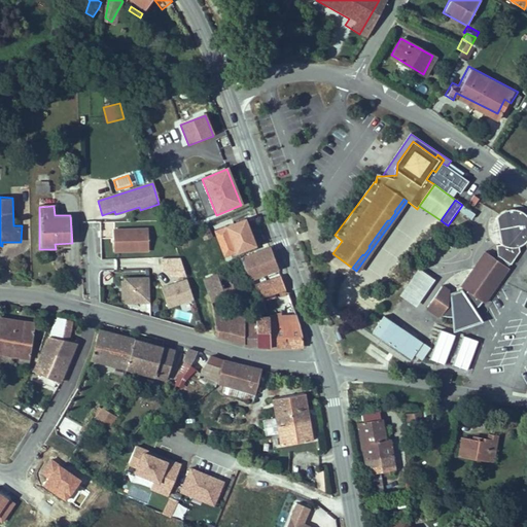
[(504,211),(500,214),(496,246),(497,255),(510,264),(512,265),(520,252),(519,246),(521,245),(523,244),(526,241),(526,240),(526,215),(525,213),(519,210),(514,209),(508,210),(504,211)]
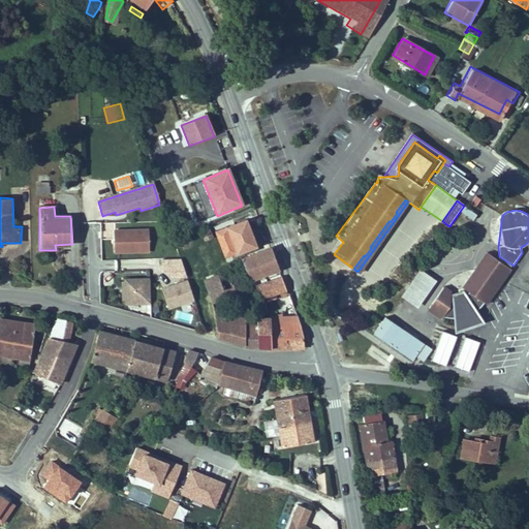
[(256,247),(246,217),(231,222),(232,226),(214,232),(221,254),(216,256),(218,261),(256,247)]
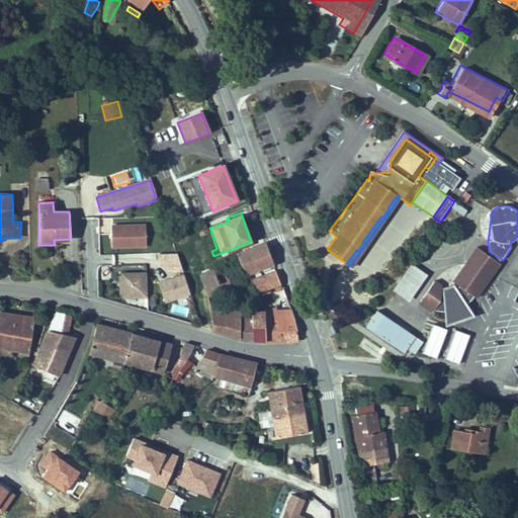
[(111,227),(111,247),(145,246),(145,226),(111,227)]
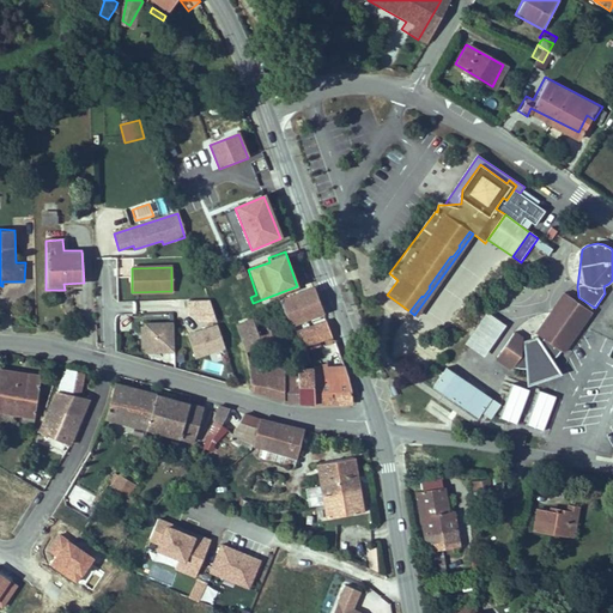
[(323,313),(314,287),(279,298),(290,327),(323,313)]
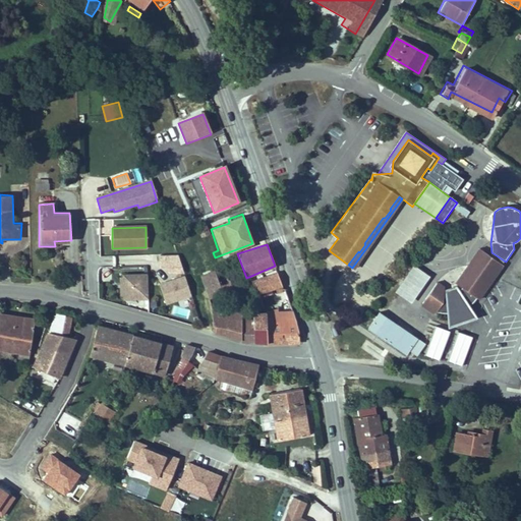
[(436,282),(419,304),(435,314),(436,312),(438,313),(441,313),(444,313),(446,314),(449,314),(452,314),(455,313),(458,312),(462,310),(465,308),(468,306),(472,302),(475,299),(477,301),(503,266),(502,265),(489,255),(480,249),(456,284),(463,289),(458,296),(446,297),(442,297),(444,288),(436,282)]
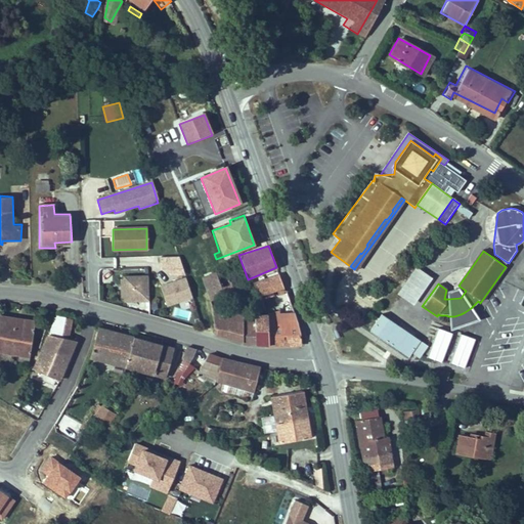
[(494,254),(492,257),(505,266),(507,262),(494,254)]
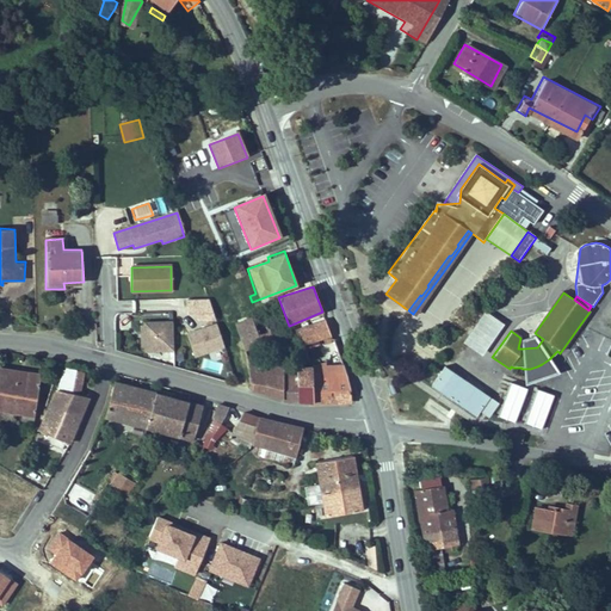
[(479,352),(499,323),(485,313),(463,341),(479,352)]
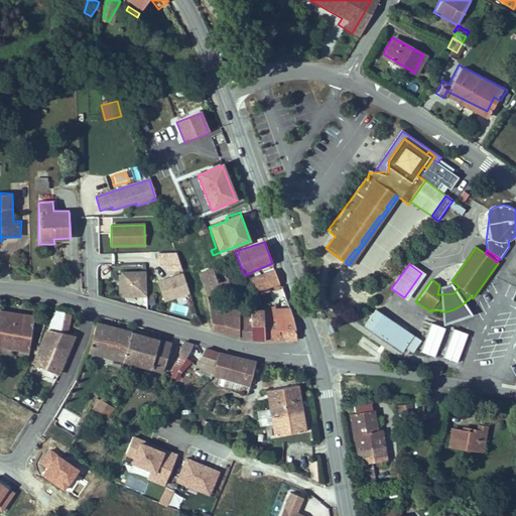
[(224,308),(232,305),(218,267),(192,276),(201,296),(218,291),(224,308)]
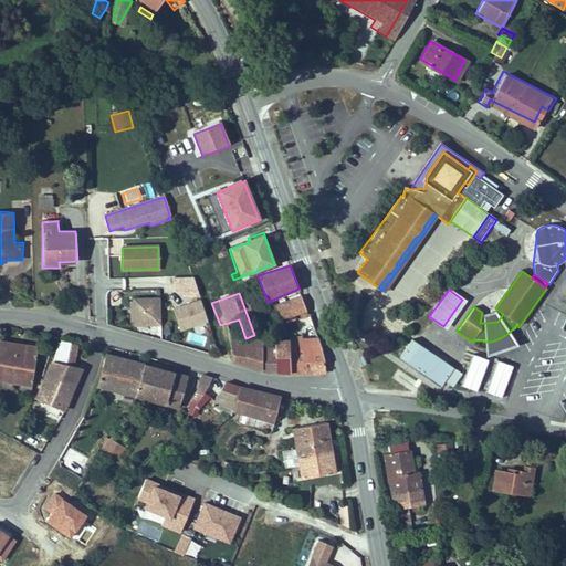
[(302,296),(271,308),(275,321),(276,323),(307,312),(302,296)]
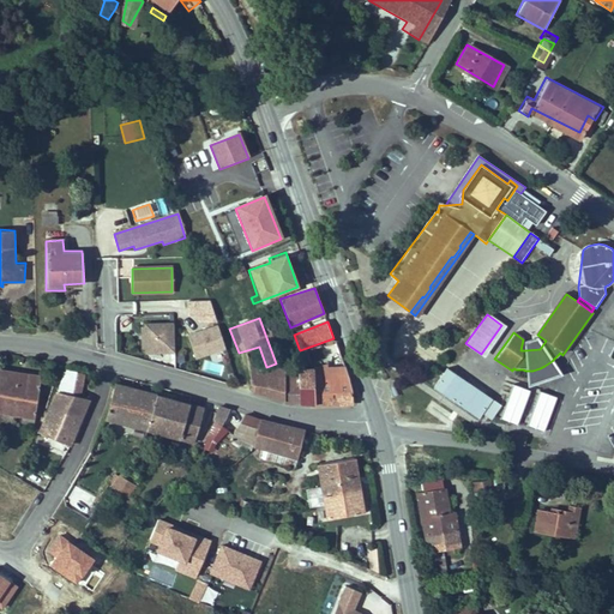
[(144,354),(174,354),(173,324),(143,324),(144,354)]
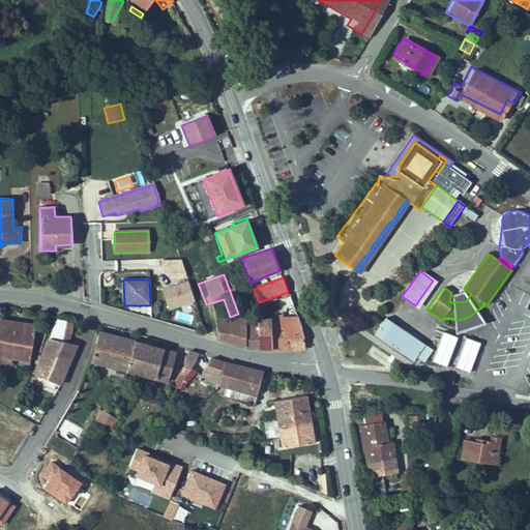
[(169,310),(194,301),(187,282),(163,290),(169,310)]
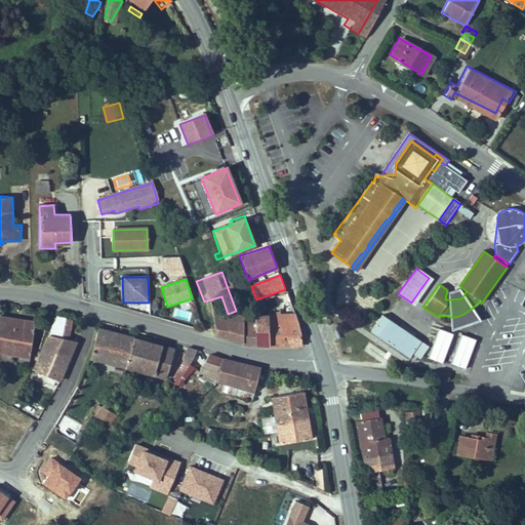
[(251,286),(248,280),(240,283),(247,300),(255,297),(251,286)]
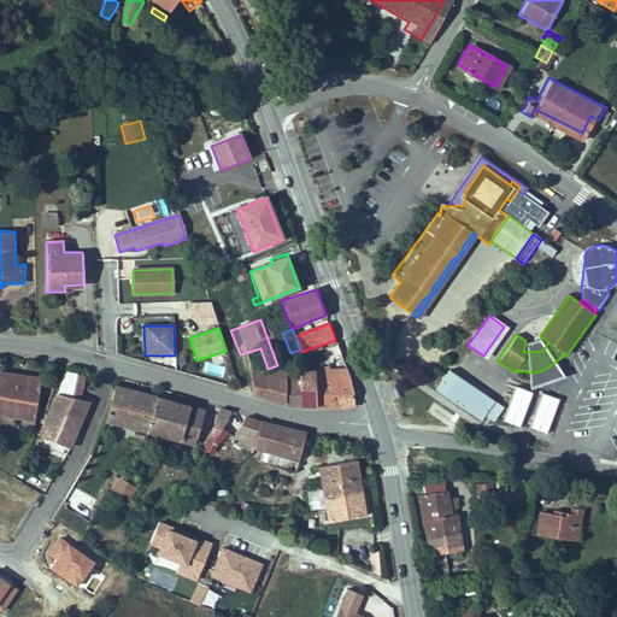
[(540,336),(526,341),(523,352),(528,352),(542,351),(548,342),(540,336)]
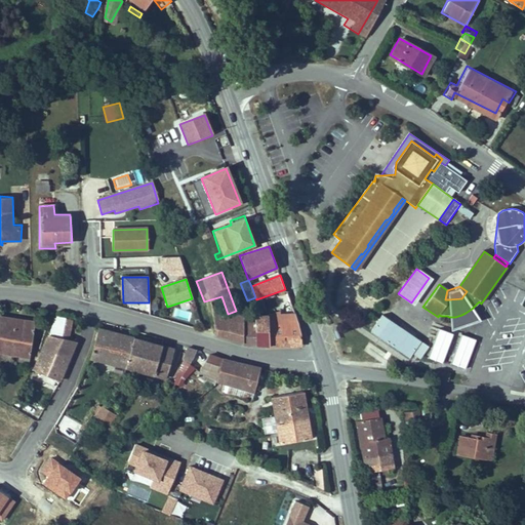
[(290,303),(285,289),(256,299),(261,312),(290,303)]
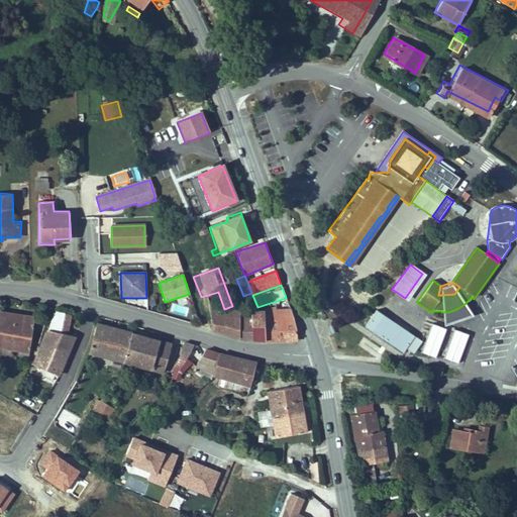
[(296,321),(286,298),(257,307),(255,313),(257,319),(296,321)]
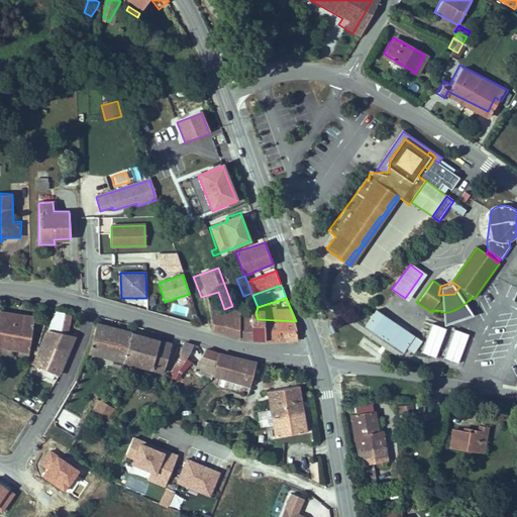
[(442,312),(443,326),(470,318),(462,306),(461,306),(458,308),(454,310),(451,311),(448,312),(445,312),(442,312)]
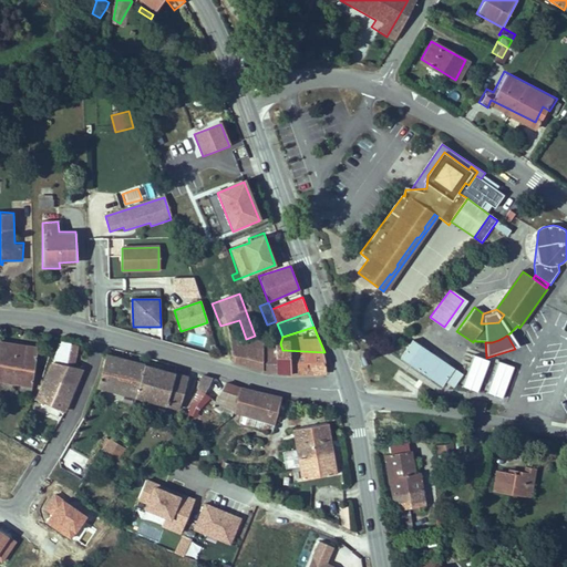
[(39,346),(0,339),(0,382),(32,390),(39,346)]
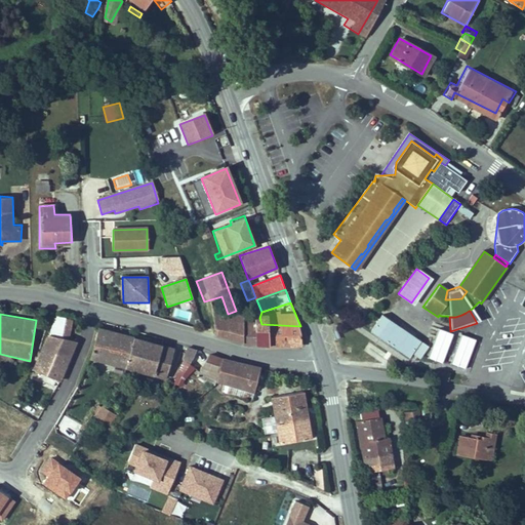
[(236,346),(243,347),(238,320),(237,316),(210,319),(211,338),(236,342),(236,346)]
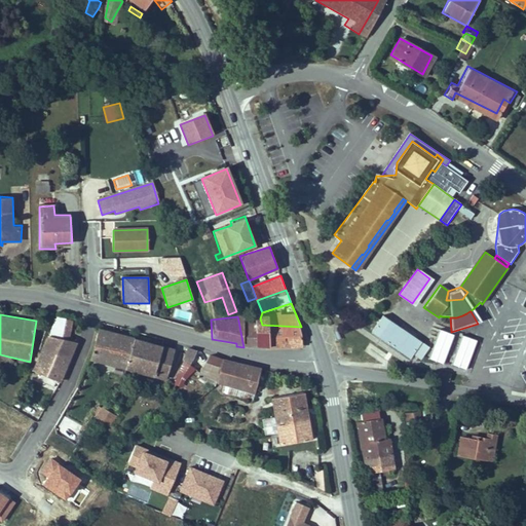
[(408,360),(420,343),(381,316),(380,317),(370,333),(408,360)]
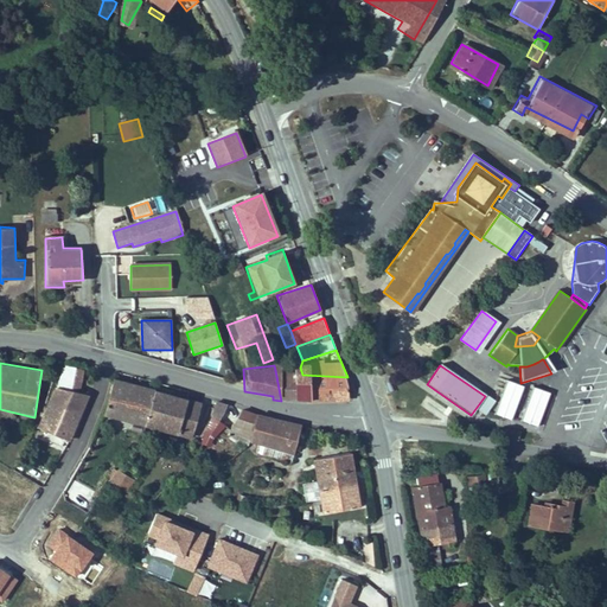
[(64,384),(77,391),(88,374),(75,366),(64,384)]
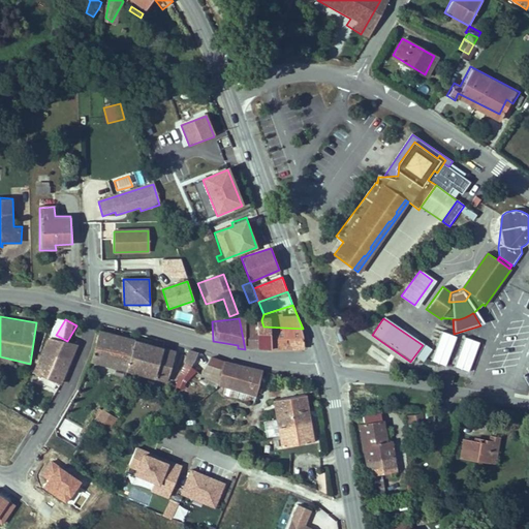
[(261,320),(250,321),(254,348),(268,349),(263,327),(261,320)]
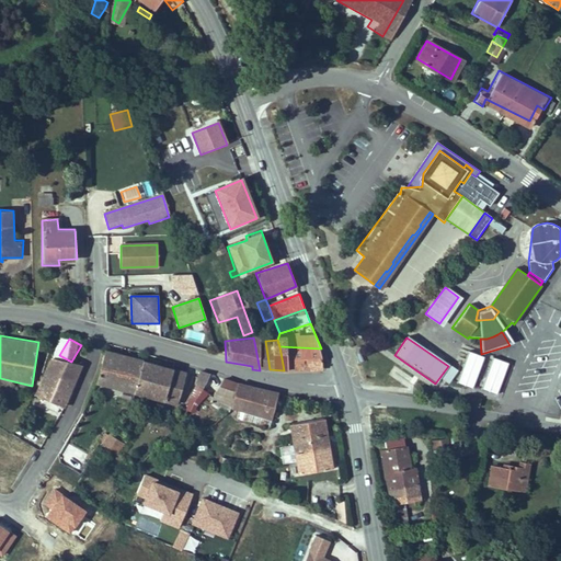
[(270,369),(265,341),(254,342),(260,370),(270,369)]
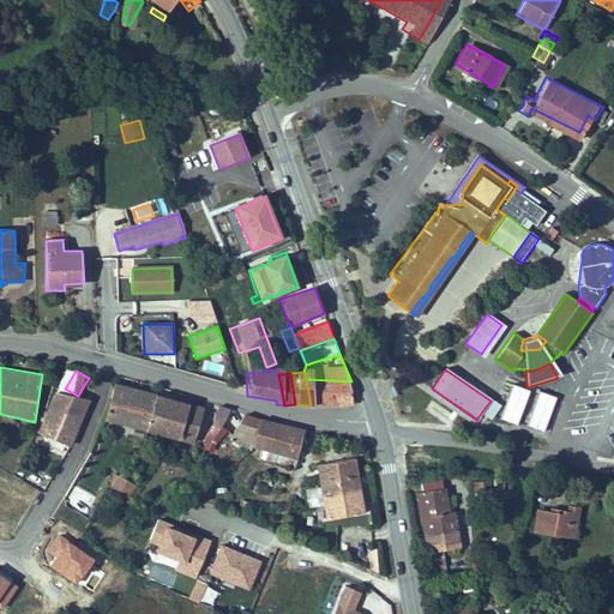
[(344,405),(351,381),(306,379),(311,405),(344,405)]
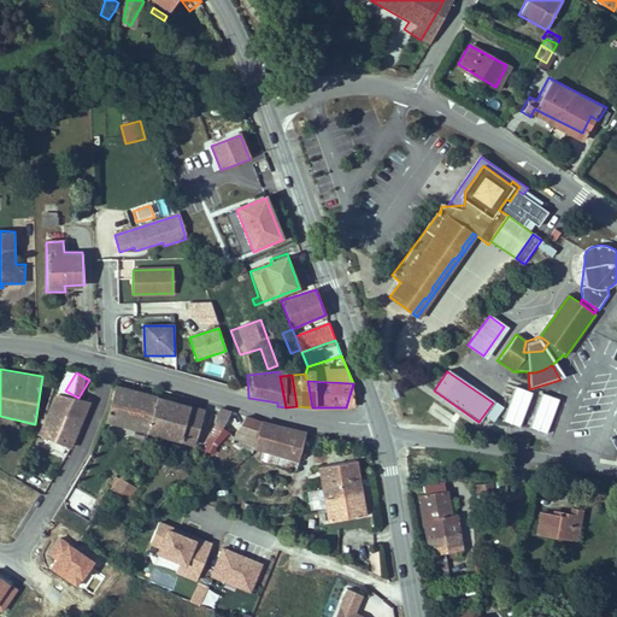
[(154,397),(116,386),(106,422),(145,432),(154,397)]
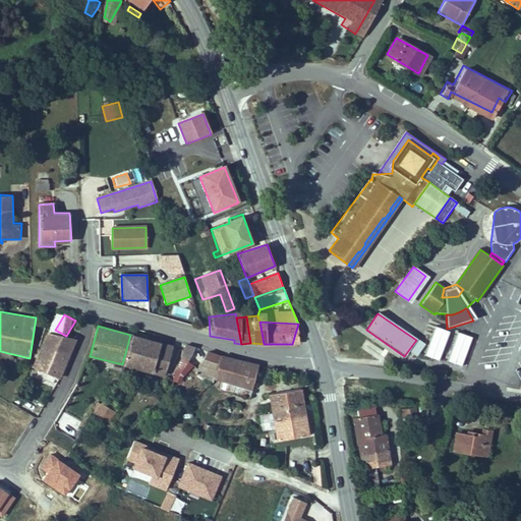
[(431,327),(424,357),(441,361),(448,331),(431,327)]
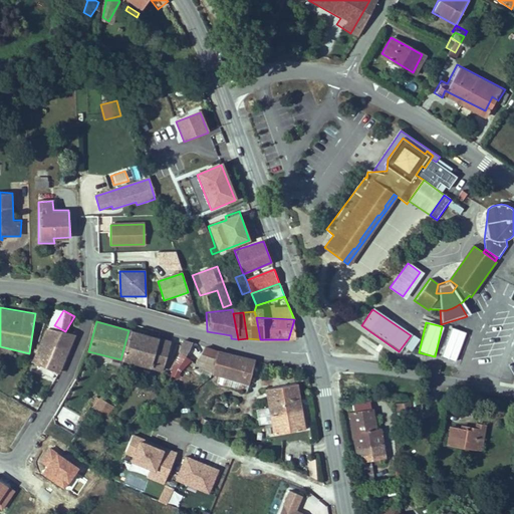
[(75,337),(54,325),(42,343),(64,356),(75,337)]
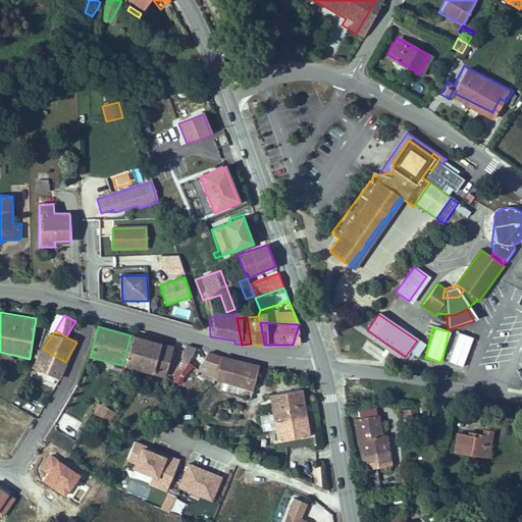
[(462,368),(473,338),(458,332),(447,362),(462,368)]
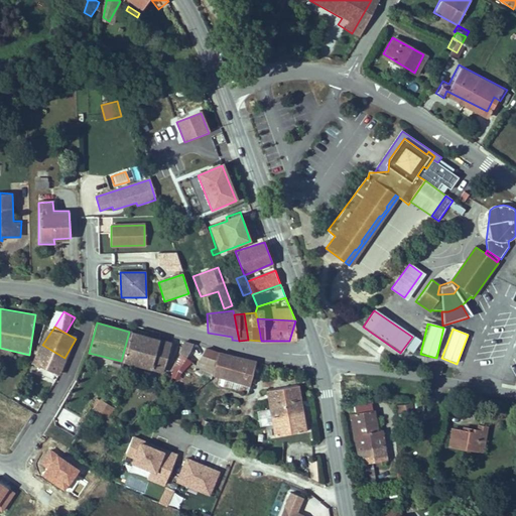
[(163,372),(170,343),(129,332),(121,361),(163,372)]
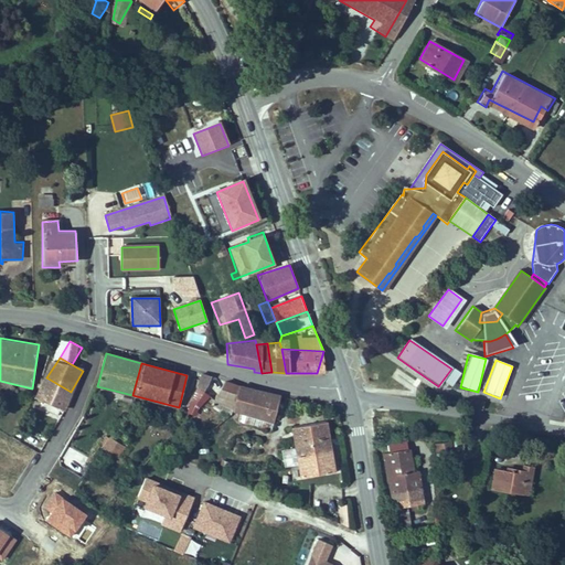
[(201,372),(193,394),(200,396),(213,380),(209,376),(201,372)]
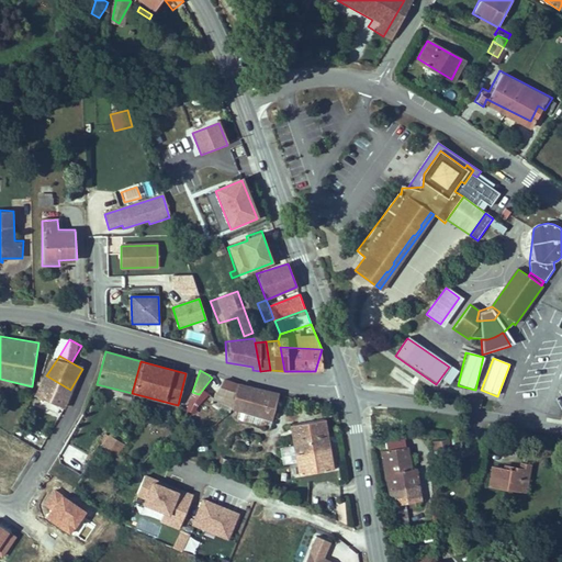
[(34,396),(38,397),(41,393),(60,404),(70,390),(46,375),(34,396)]
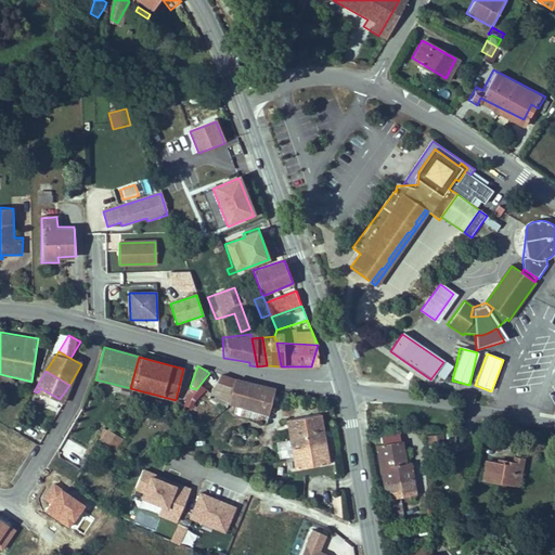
[(226,399),(233,377),(224,374),(217,395),(226,399)]
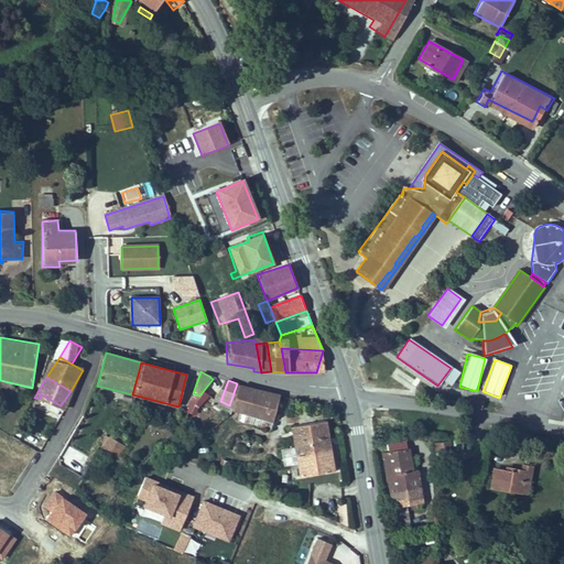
[(271,420),(279,394),(242,386),(237,383),(229,405),(271,420)]
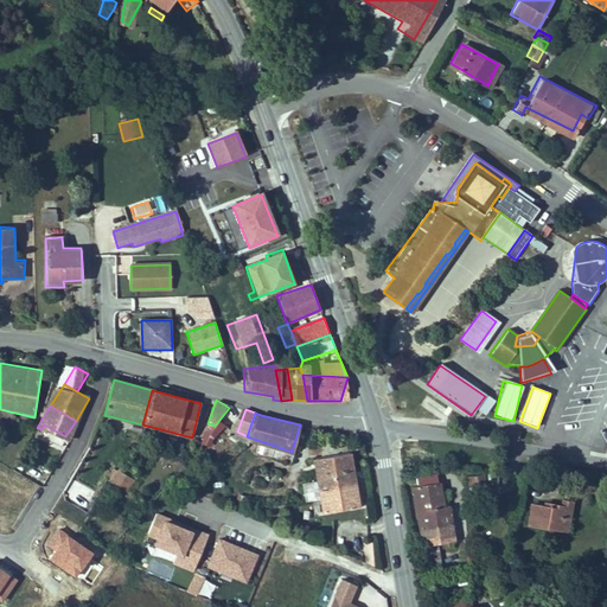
[(518,441),(521,432),(511,430),(510,440),(518,441)]
